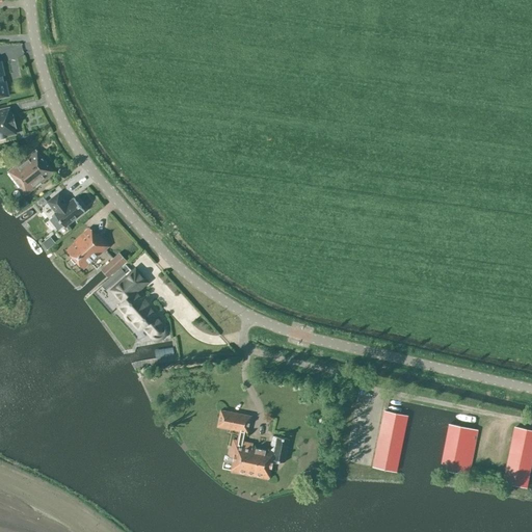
[(10,108),(4,109),(0,110),(0,136),(16,132),(16,129),(17,128),(12,112),(11,113),(10,108)]
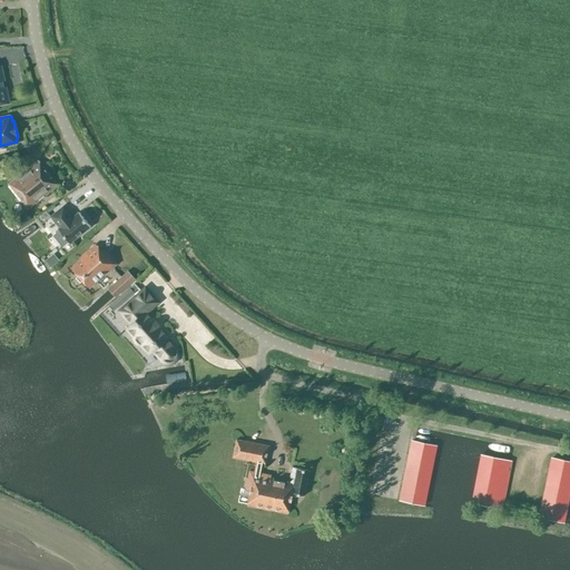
[(58,185),(38,160),(8,184),(28,209),(58,185)]
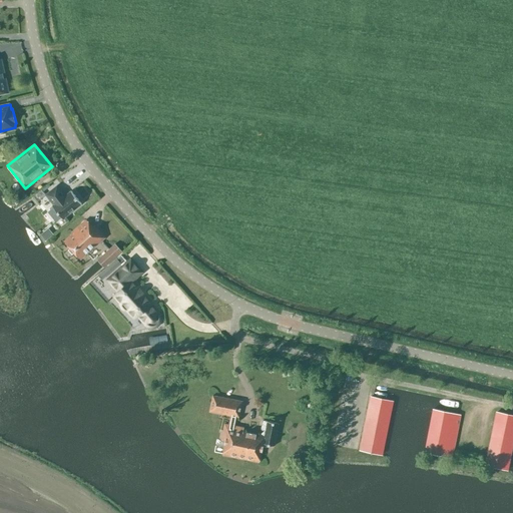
[(62,218),(81,203),(71,190),(65,195),(57,185),(45,194),(53,204),(52,206),(53,207),(49,211),(56,220),(61,217),(62,218)]
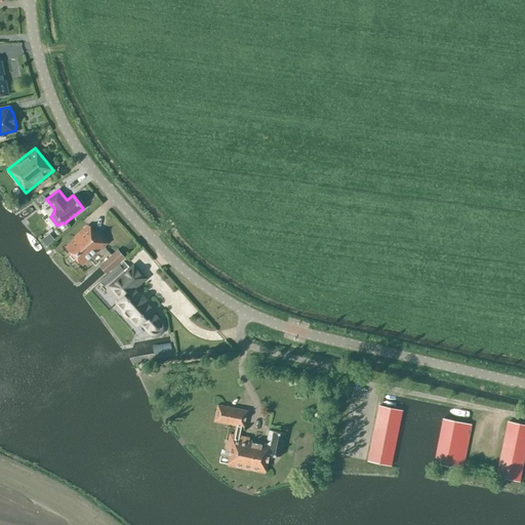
[(29,201),(25,196),(14,203),(18,208),(29,201)]
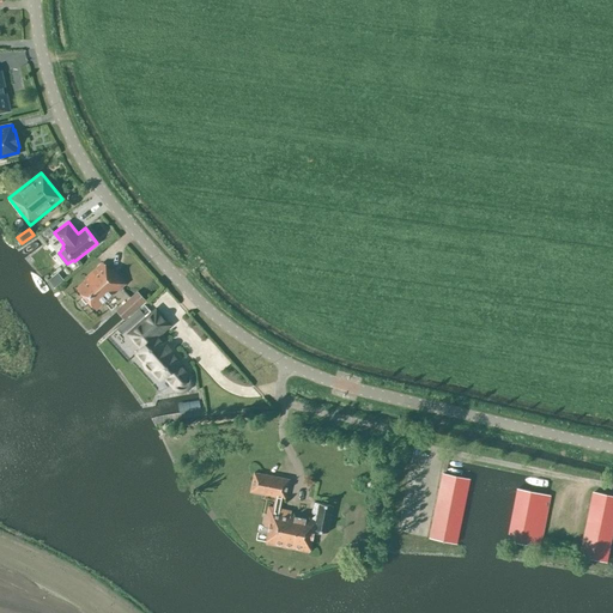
[(96,309),(125,284),(103,262),(85,278),(86,279),(77,287),(96,309)]
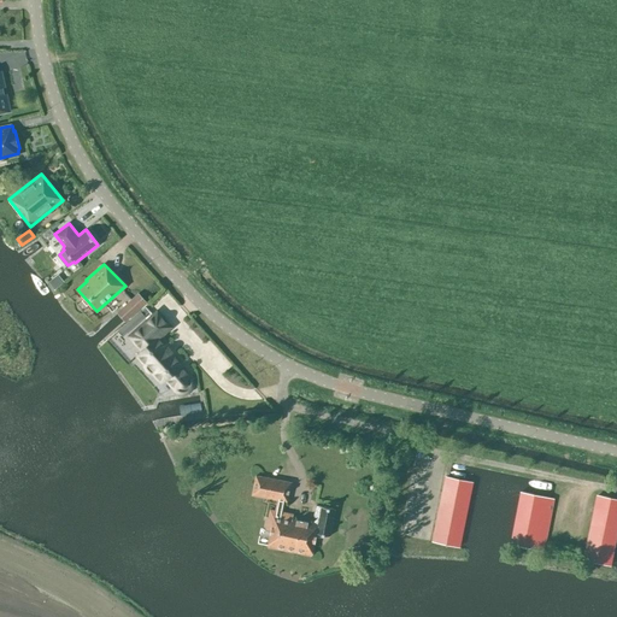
[(147,303),(139,293),(116,312),(125,322),(147,303)]
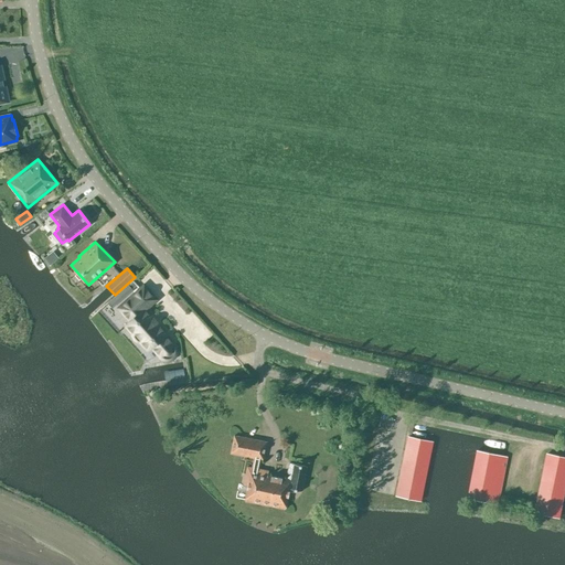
[(155,299),(144,287),(126,301),(118,308),(130,321),(125,326),(130,332),(131,334),(131,336),(132,337),(134,338),(135,340),(136,341),(138,343),(140,343),(141,344),(147,350),(151,347),(160,358),(173,345),(164,336),(166,334),(144,309),(155,299)]
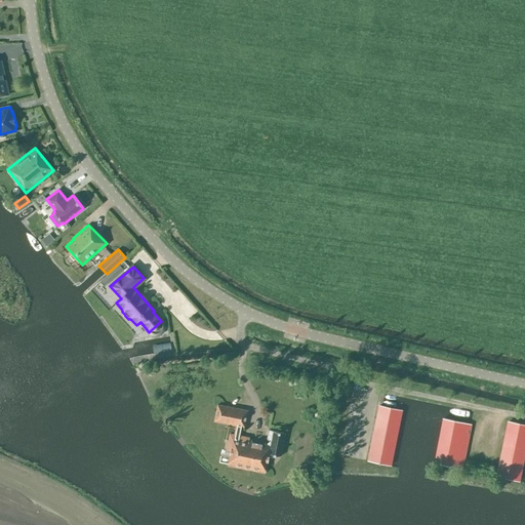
[(280,456),(285,434),(269,431),(266,445),(248,442),(249,438),(239,436),(241,427),(244,428),(247,410),(217,404),(214,421),(236,426),(234,434),(230,433),(226,451),(230,451),(228,465),(228,466),(265,473),(266,472),(269,453),(280,456)]
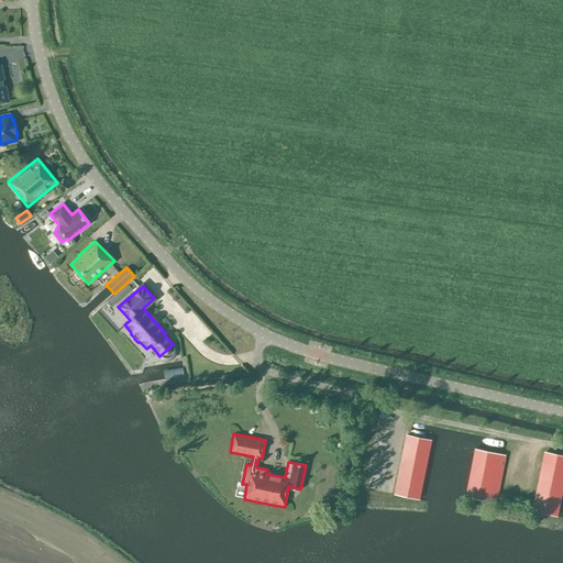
[(418,499),(430,440),(407,434),(397,484),(395,495),(418,499)]
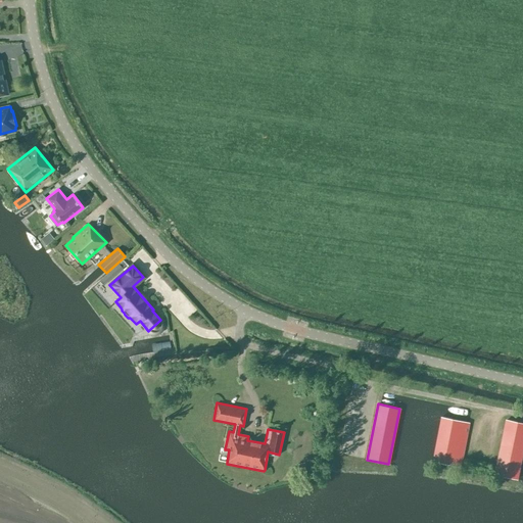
[(470,423),(441,417),(433,462),(461,468),(464,449),(470,423)]
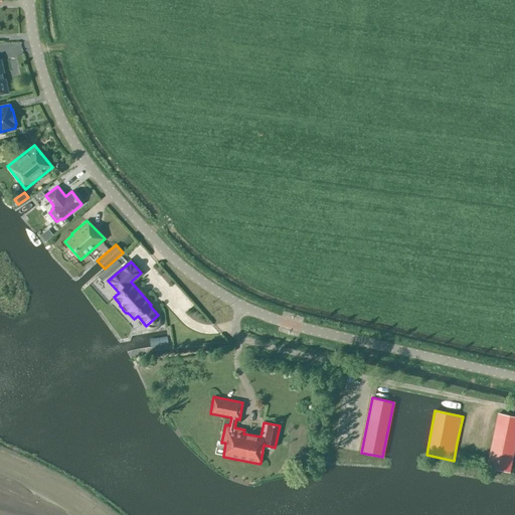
[(514,416),(499,413),(493,443),(488,468),(509,473),(514,442),(514,416)]
